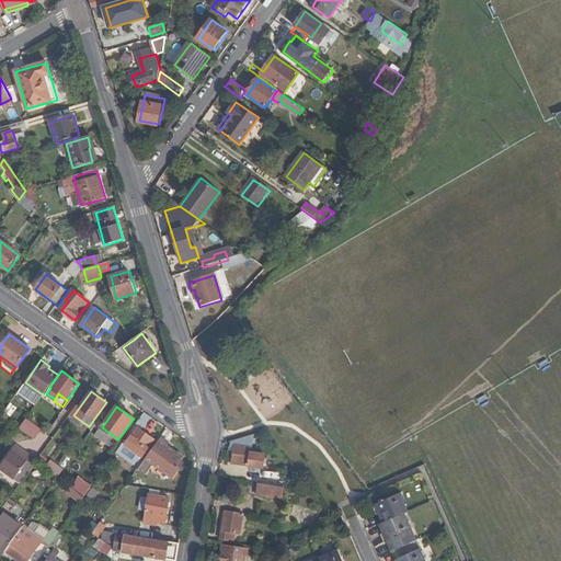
[(146,427),(152,418),(145,412),(135,426),(138,428),(126,445),(142,457),(155,441),(140,430),(146,427)]
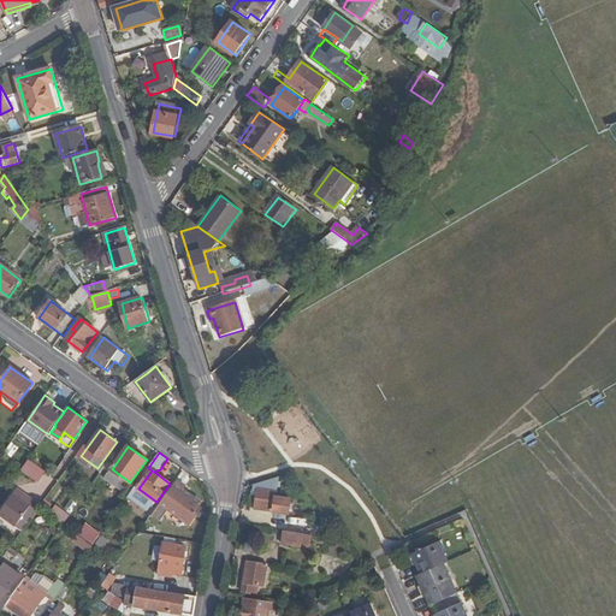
[(40,483),(49,472),(31,457),(23,469),(40,483)]
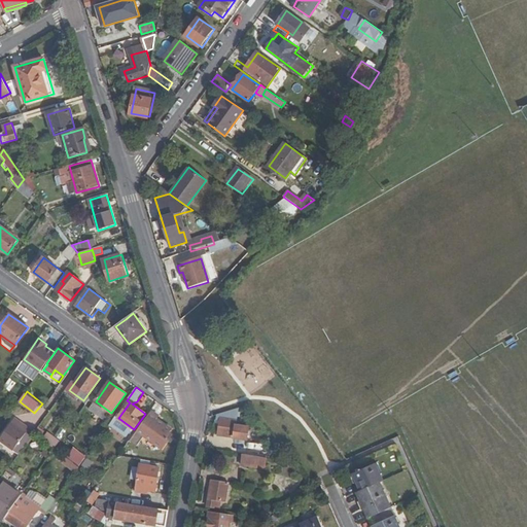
[(111,413),(96,401),(91,409),(106,419),(111,413)]
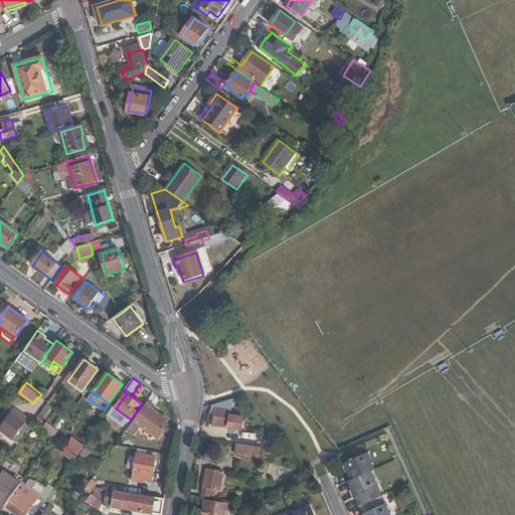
[(154,406),(148,401),(129,427),(127,432),(133,437),(140,426),(158,440),(168,425),(165,423),(167,419),(153,409),(154,406)]
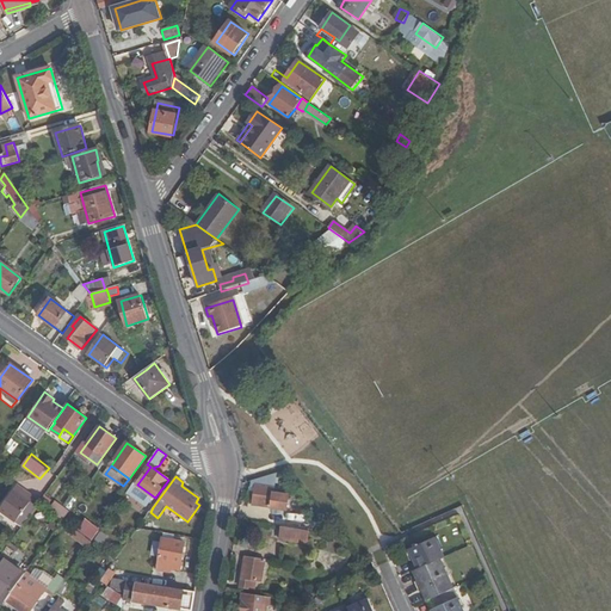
[(273,494),(275,476),(265,480),(264,486),(257,485),(253,505),(287,510),(289,497),(273,494)]
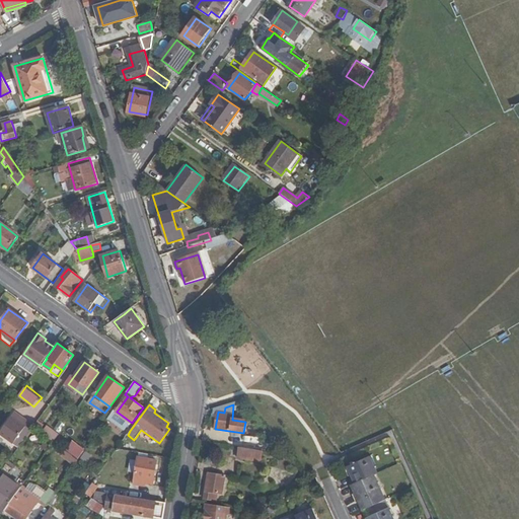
[(0,434),(19,448),(31,430),(12,416),(0,432),(0,434)]
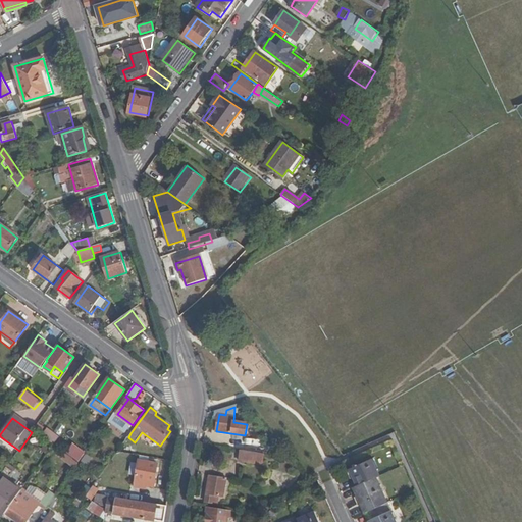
[(55,431),(63,434),(68,423),(60,420),(55,431)]
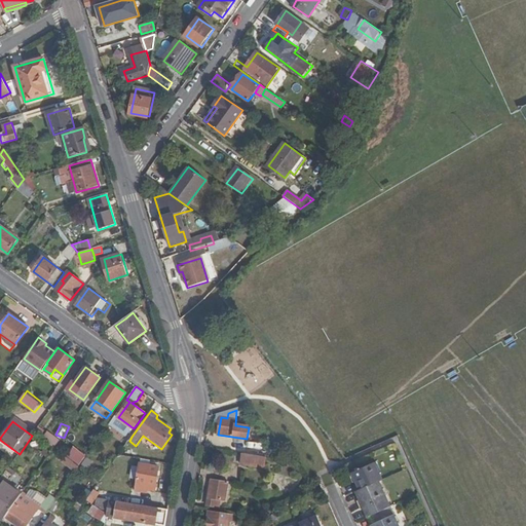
[(121,440),(126,444),(129,441),(132,437),(126,433),(121,440)]
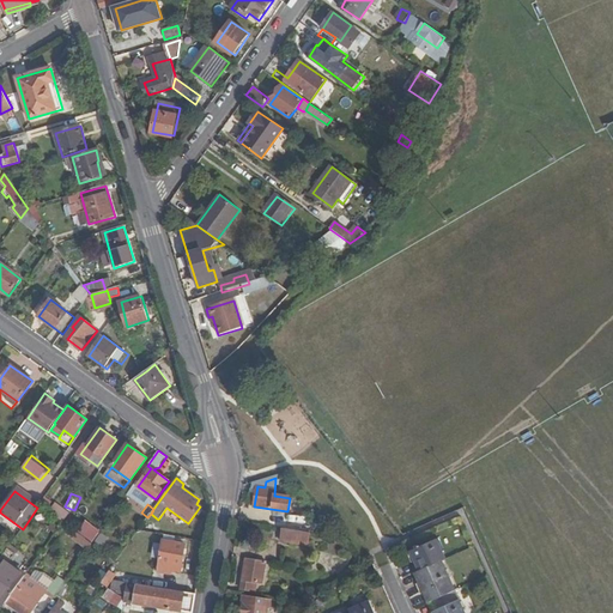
[(272,519),(271,527),(281,528),(286,529),(287,521),(272,519)]
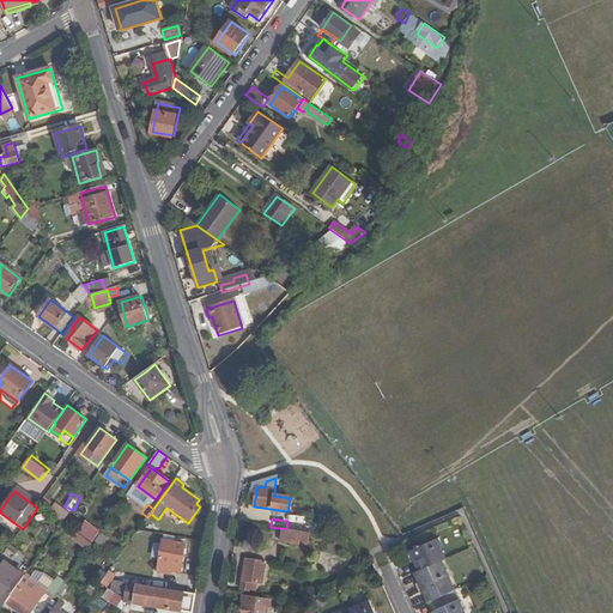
[(146,521),(146,528),(162,530),(162,523),(146,521)]
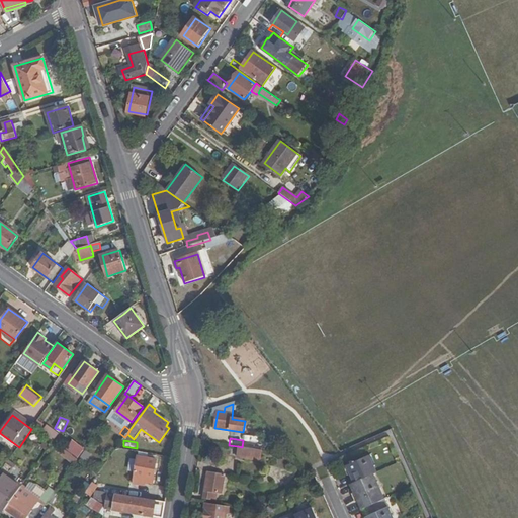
[(66,449),(78,457),(82,451),(70,443),(66,449)]
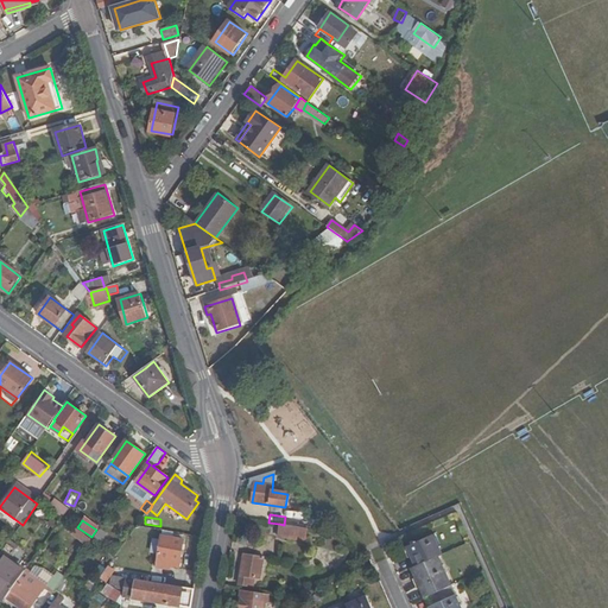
[(264,543),(266,525),(249,523),(246,539),(264,543)]
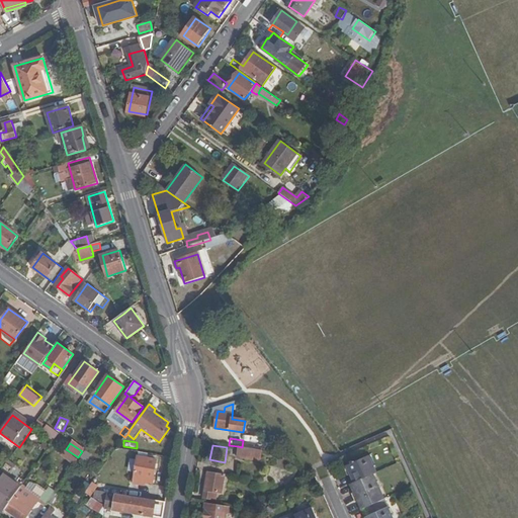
[(261,461),(263,450),(242,447),(238,446),(236,457),(261,461)]
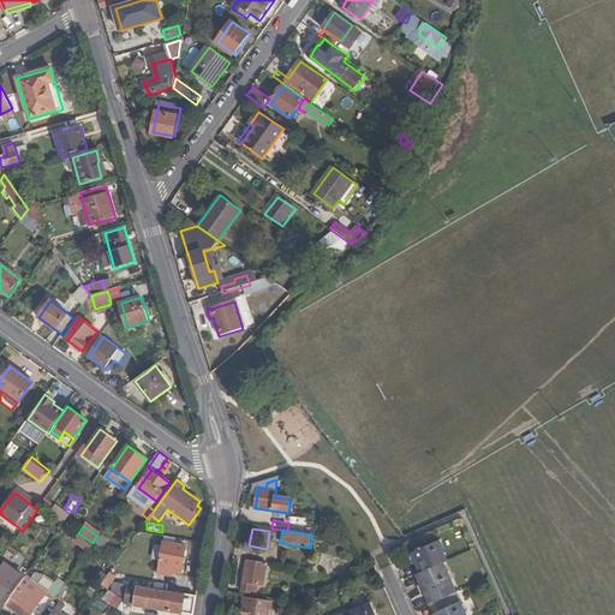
[(91,548),(94,544),(79,535),(77,537),(91,548)]
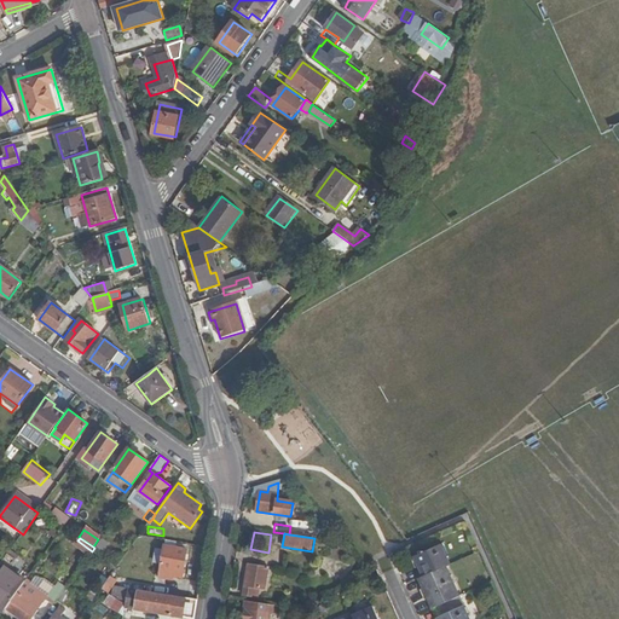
[(446,567),(451,565),(441,544),(414,557),(422,577),(446,567)]
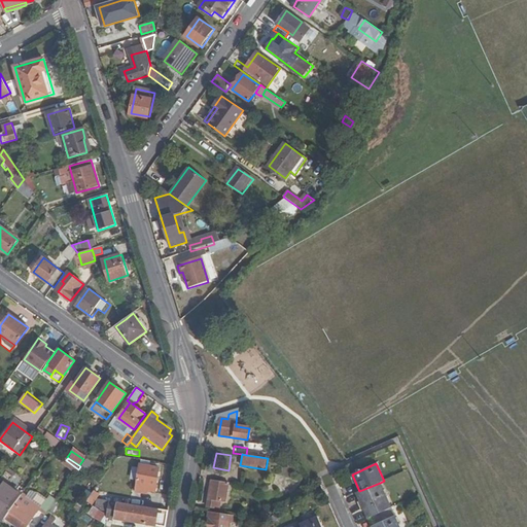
[(160,469),(140,466),(135,493),(147,495),(147,493),(155,494),(160,469)]
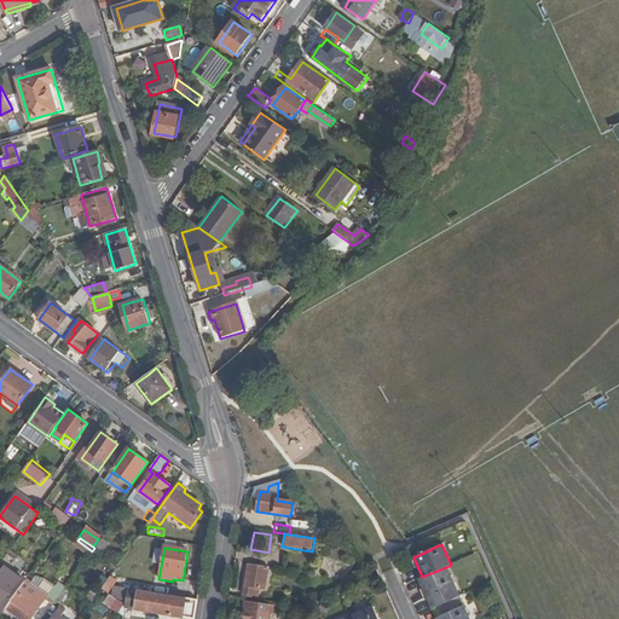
[(18,561),(9,554),(0,565),(0,613),(1,615),(7,608),(25,582),(11,571),(18,561)]
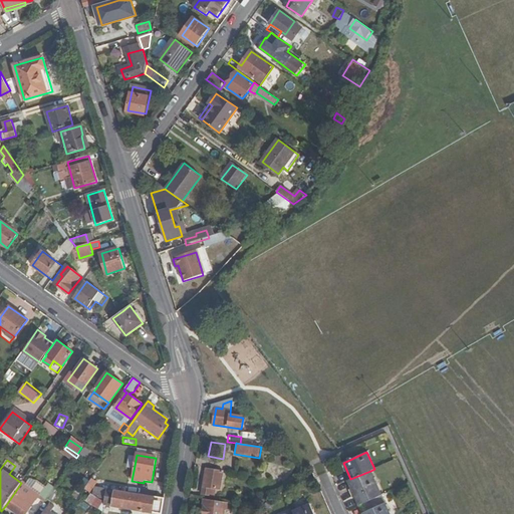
[(224,472),(206,469),(202,495),(210,496),(211,489),(220,491),(224,472)]
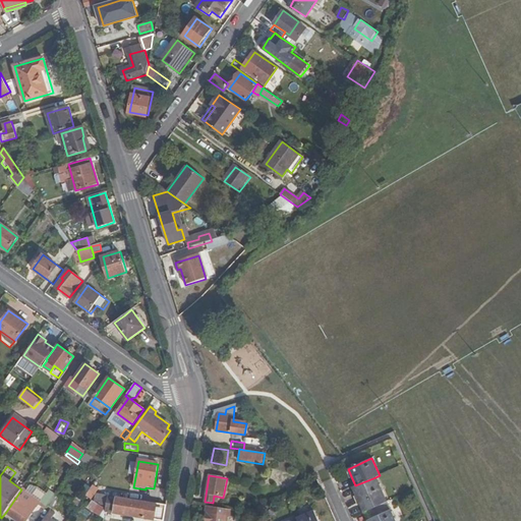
[(355,485),(352,487),(363,513),(387,503),(375,477),(355,485)]
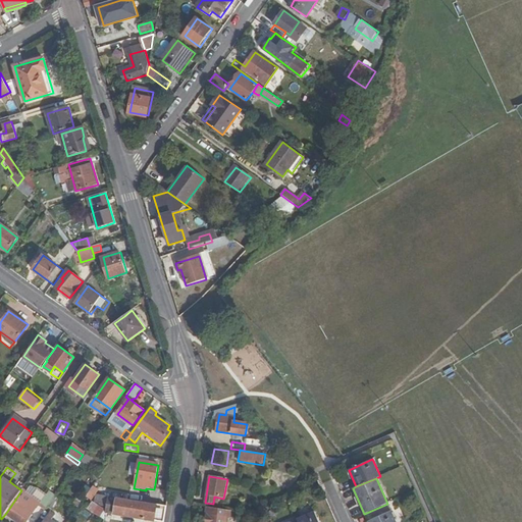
[(49,493),(30,479),(21,490),(6,513),(18,521),(27,521),(40,506),(49,493)]
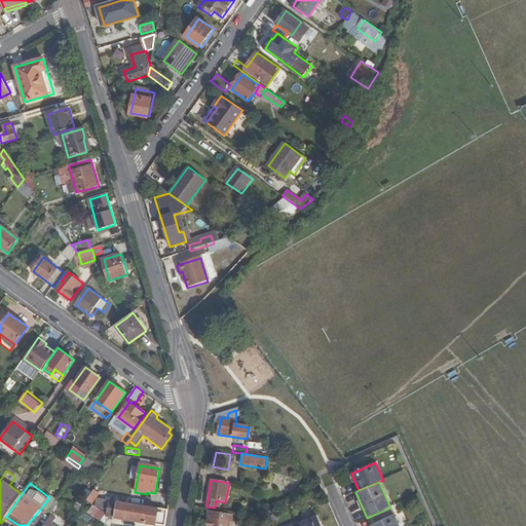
[(72,510),(77,513),(83,502),(71,493),(67,499),(75,505),(72,510)]
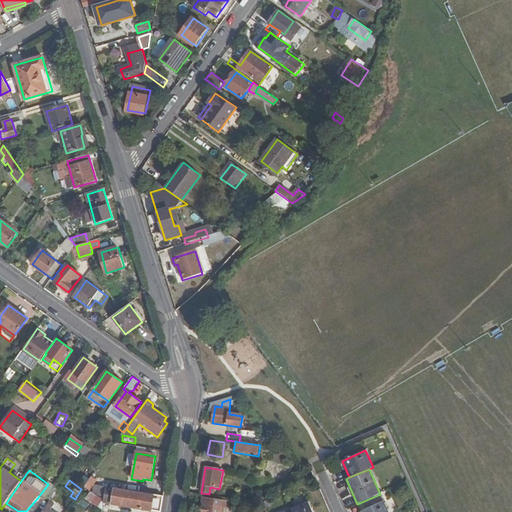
[(39,496),(44,500),(46,498),(53,488),(48,484),(39,496)]
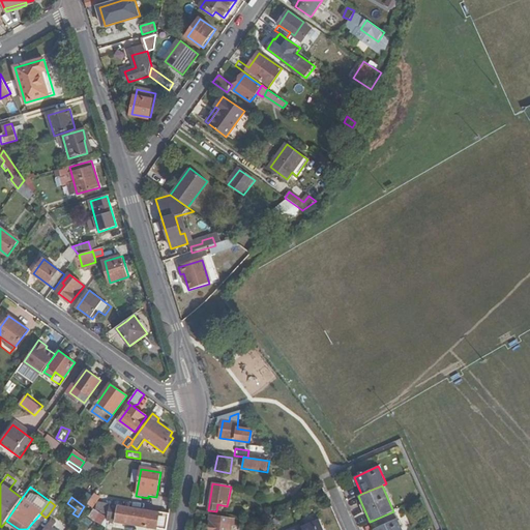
[(108,517),(110,504),(97,502),(96,511),(105,516),(108,517)]
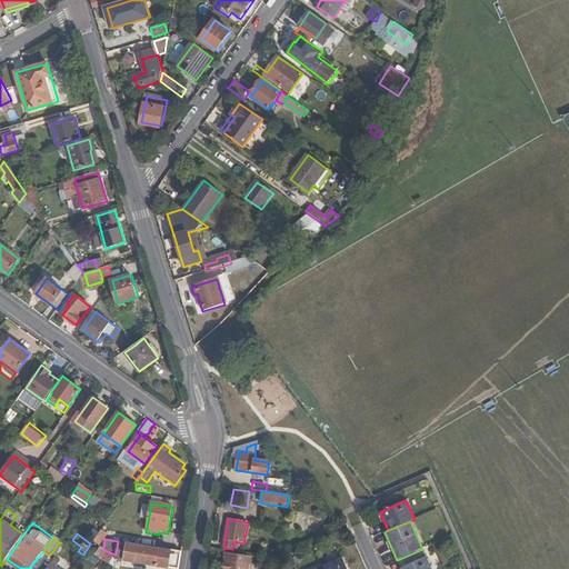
[(175,568),(179,568),(182,552),(118,541),(116,555),(116,558),(175,568)]
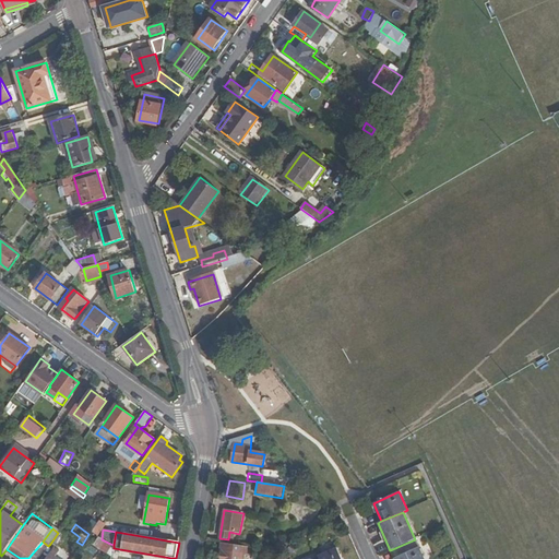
[(66,537),(58,533),(50,544),(57,548),(66,537)]
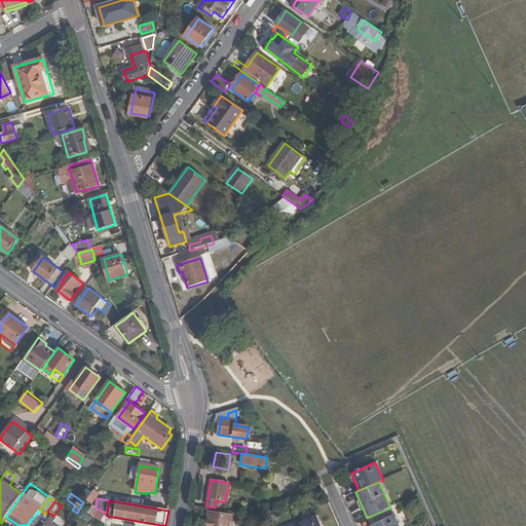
[(104,512),(96,508),(91,505),(87,513),(101,519),(104,512)]
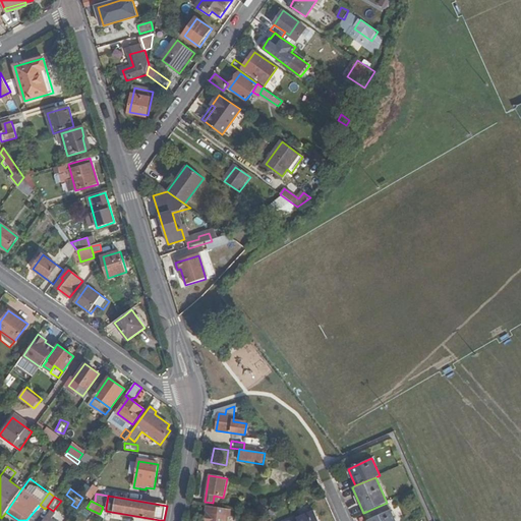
[(394,520),(387,503),(363,513),(366,520),(394,520)]
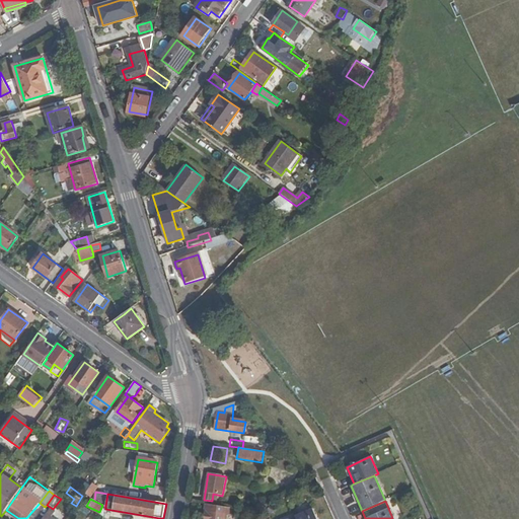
[(226,513),(227,508),(207,505),(204,518),(223,518),(224,518),(222,518),(222,512),(224,512),(226,513)]
